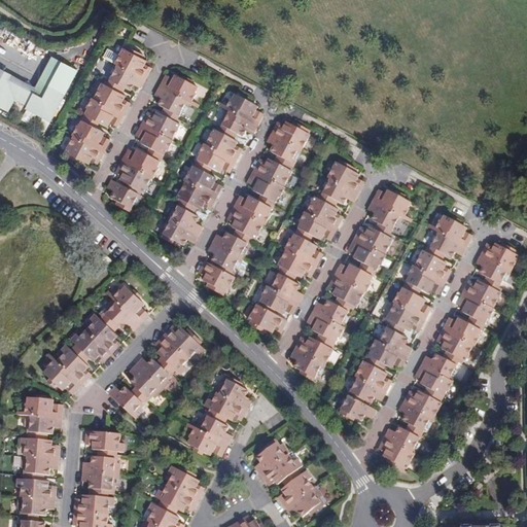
[(97,163),(104,150),(110,139),(102,134),(104,131),(98,127),(101,120),(108,125),(110,120),(117,125),(131,100),(124,97),(126,94),(123,92),(125,85),(131,89),(134,82),(139,85),(140,86),(151,67),(143,63),(146,59),(123,46),(114,61),(117,63),(106,83),(102,81),(94,97),(92,96),(86,106),(88,107),(83,115),(79,124),(77,123),(71,133),(73,134),(65,150),(67,151),(65,154),(77,162),(79,159),(83,161),(89,164),(91,160),(97,163)]
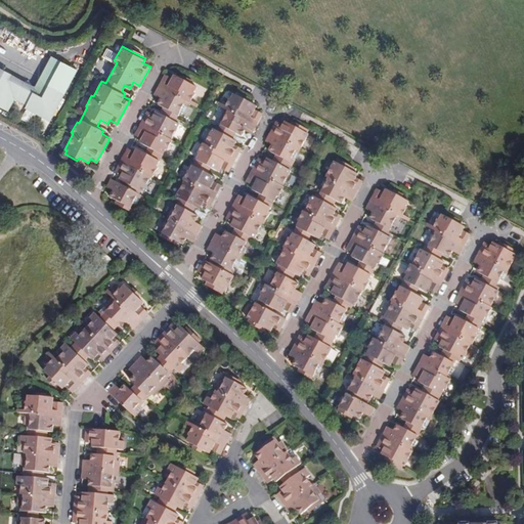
[(0,97),(2,98),(11,80),(14,75),(3,69),(0,74),(0,97)]
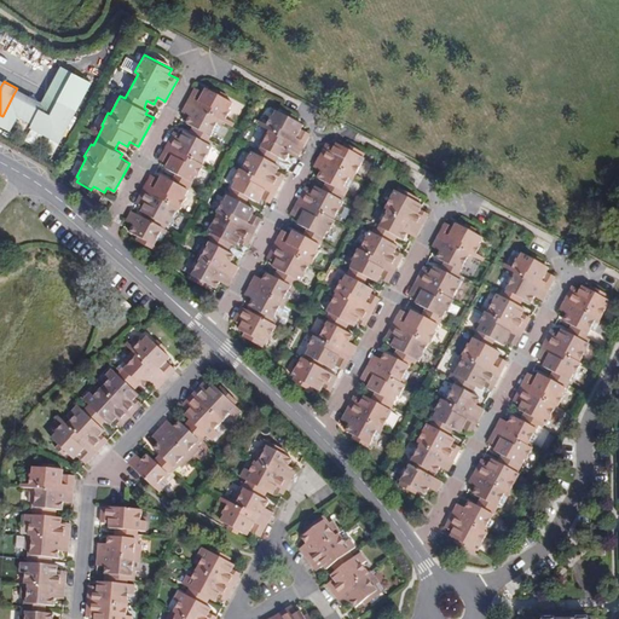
[(145,206),(142,212),(149,215),(155,219),(152,223),(146,219),(131,210),(125,221),(133,226),(131,232),(138,236),(144,238),(143,243),(154,249),(157,241),(160,242),(180,208),(180,209),(186,197),(186,195),(189,190),(189,189),(191,185),(192,181),(194,181),(198,175),(200,177),(206,165),(203,163),(215,143),(209,139),(220,119),(224,121),(226,117),(233,102),(229,99),(221,96),(224,92),(214,88),(213,91),(207,87),(206,91),(196,86),(183,111),(185,113),(190,116),(186,121),(194,125),(191,129),(190,132),(186,129),(184,133),(175,129),(160,158),(162,160),(168,163),(166,167),(174,172),(171,179),(162,175),(160,179),(151,174),(136,201),(145,206)]
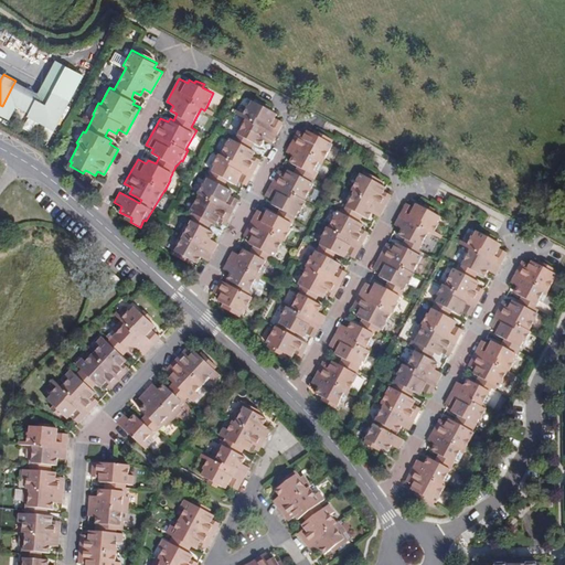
[(50,106),(53,99),(16,81),(12,86),(50,106)]
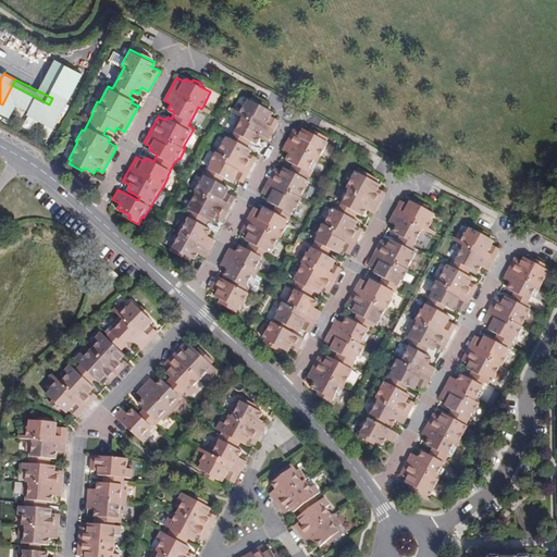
[(56,91),(52,98),(49,104),(12,85),(2,104),(0,108),(0,111),(13,119),(20,108),(31,113),(29,115),(57,130),(72,100),(56,91)]
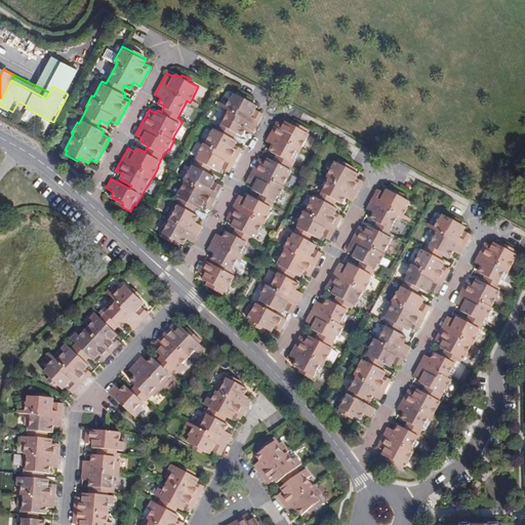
[(255,108),(256,105),(245,97),(239,94),(233,91),(227,104),(225,108),(219,117),(223,119),(216,129),(212,126),(204,143),(202,142),(198,151),(199,152),(196,157),(200,159),(197,167),(192,164),(175,195),(177,196),(175,199),(178,200),(160,235),(169,240),(171,236),(176,239),(183,243),(185,238),(192,241),(193,242),(202,225),(200,223),(195,220),(198,214),(194,211),(196,206),(199,208),(201,204),(208,208),(220,185),(219,184),(213,180),(215,176),(213,175),(214,172),(216,168),(219,169),(221,167),(226,169),(229,171),(241,147),(235,143),(237,139),(233,137),(236,131),(241,134),(245,129),(249,131),(251,132),(261,112),(261,111),(255,108)]
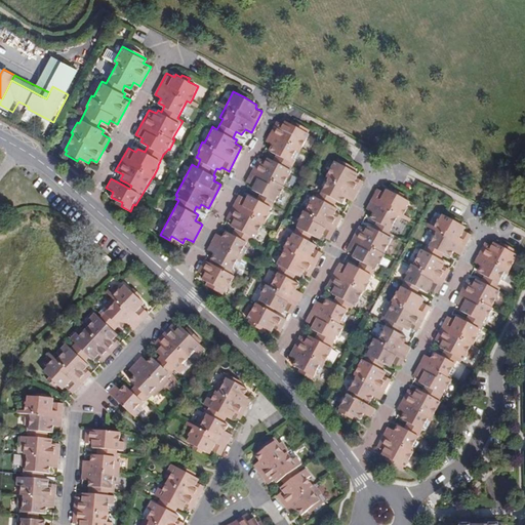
[(269,157),(267,160),(260,156),(247,180),(254,185),(252,189),(254,190),(251,196),(249,195),(247,198),(239,194),(237,199),(226,218),(234,223),(232,226),(233,227),(231,229),(230,232),(227,230),(223,237),(215,233),(207,249),(213,253),(211,257),(214,259),(212,263),(204,258),(198,272),(205,276),(203,279),(208,281),(212,284),(210,287),(226,295),(236,276),(231,273),(236,263),(240,265),(243,258),(241,257),(251,240),(252,237),(255,238),(273,207),(272,206),(279,195),(280,196),(285,186),(292,170),(287,167),(294,156),(297,158),(310,133),(309,132),(310,129),(301,124),(299,128),(286,121),(284,124),(277,120),(266,140),(273,145),(270,150),(278,154),(274,160),(269,157)]
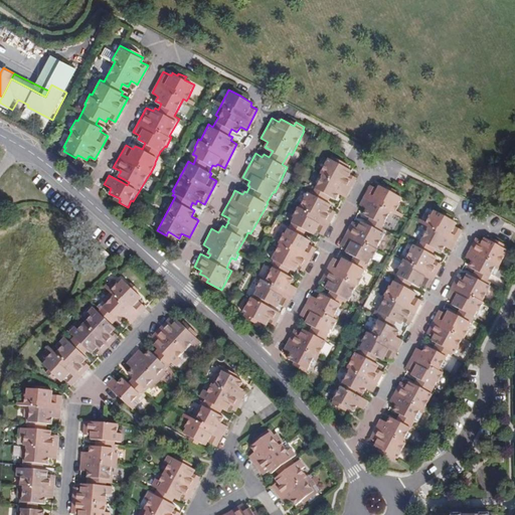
[(262,279),(253,293),(256,294),(253,298),(249,296),(240,311),(242,312),(241,315),(253,322),(255,319),(260,321),(265,324),(267,320),(274,324),(280,312),(269,306),(271,302),(277,305),(279,302),(284,305),(287,306),(297,286),(290,283),(293,277),(287,274),(288,271),(290,268),(294,271),(296,267),(302,271),(315,246),(309,242),(310,239),(303,235),(306,228),(314,233),(316,230),(323,233),(335,210),(329,206),(331,203),(328,201),(331,195),(336,197),(338,192),(345,195),(356,176),(349,172),(351,169),(340,163),(335,160),(327,156),(319,171),(322,173),(311,192),(307,190),(299,206),(297,205),(292,214),(293,215),(291,220),(291,221),(288,226),(287,226),(284,231),(283,231),(278,241),(279,242),(271,258),(273,259),(270,264),(272,266),(264,280),(262,279)]
